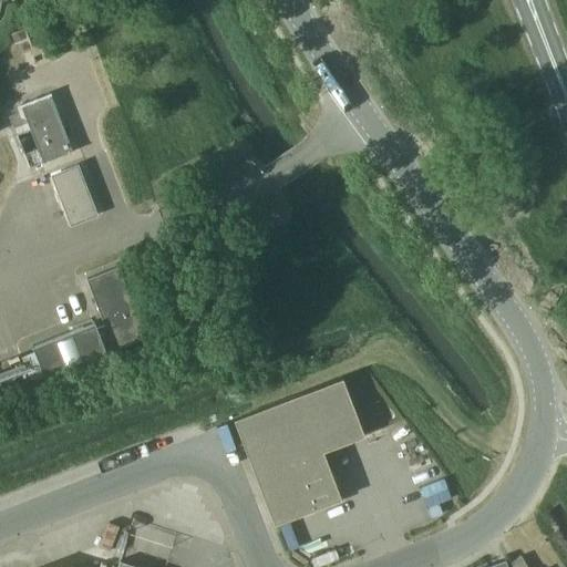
[(26,27),(11,32),(19,53),(23,51),(29,49),(33,48),(26,27)]
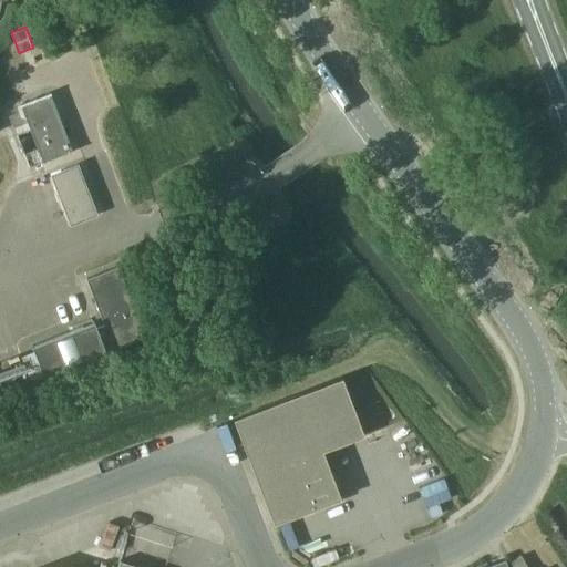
[(43,163),(74,151),(51,92),(20,104),(43,163)]
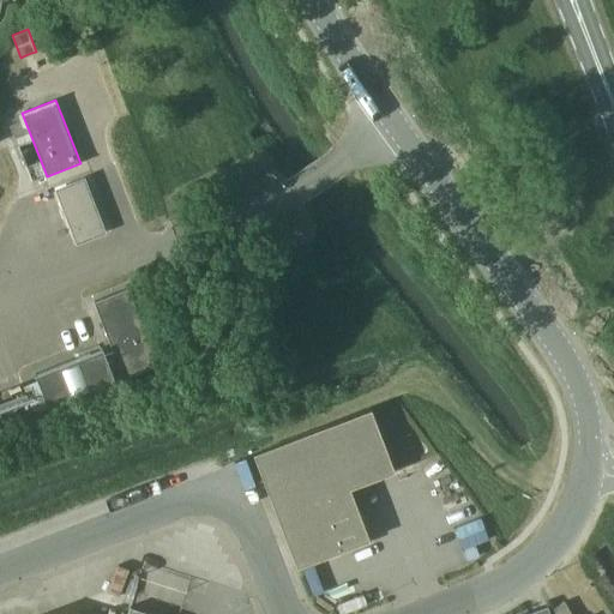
[(84,178),(54,188),(76,245),(106,234),(84,178)]
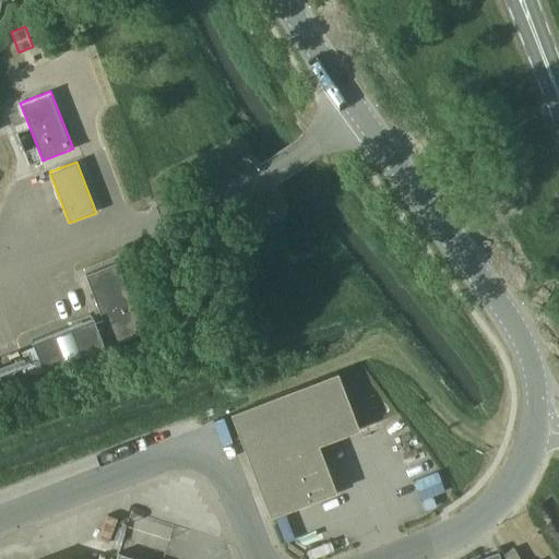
[(143,332),(116,262),(86,274),(103,319),(95,322),(93,317),(32,340),(44,371),(105,347),(104,343),(110,340),(113,344),(143,332)]
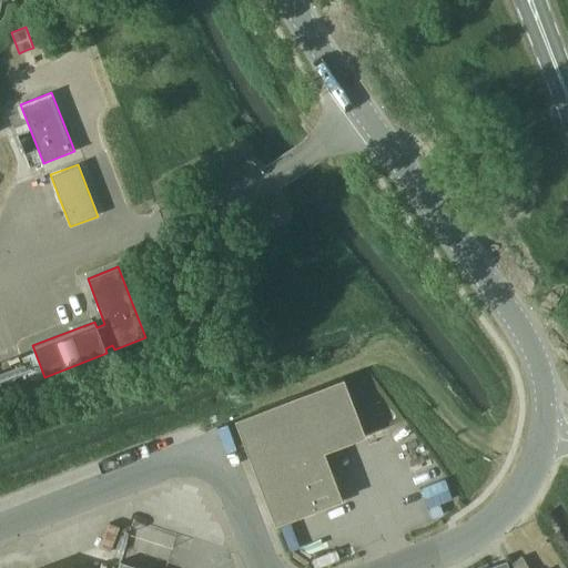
[(301,395),(235,419),(275,524),(341,498),(323,450),(301,395)]
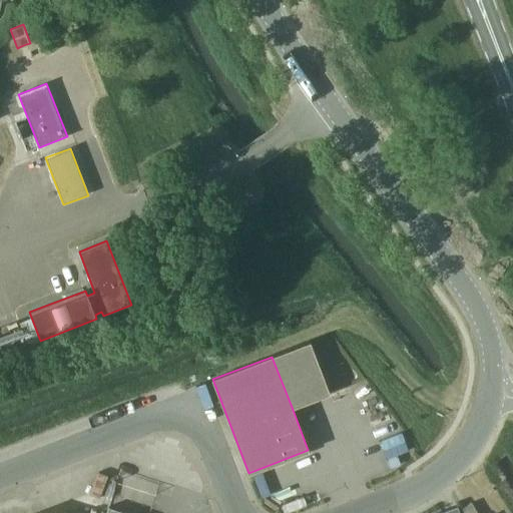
[(465,512),(477,512),(472,503),(463,508),(465,512)]
